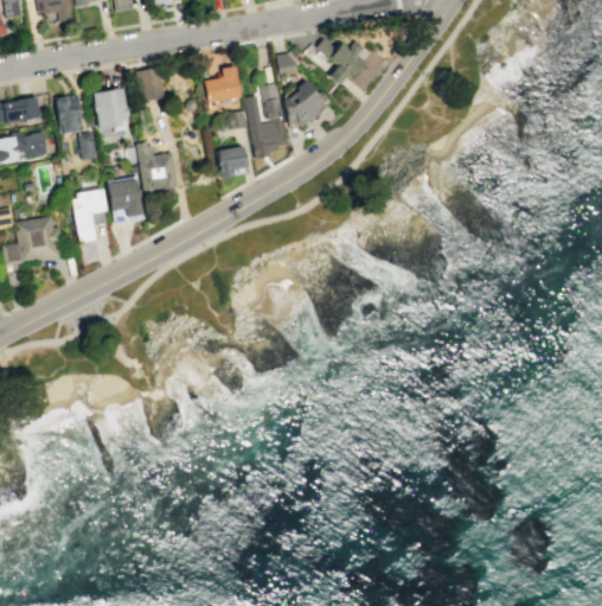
[(4,0),(7,18),(25,14),(21,0),(4,0)]
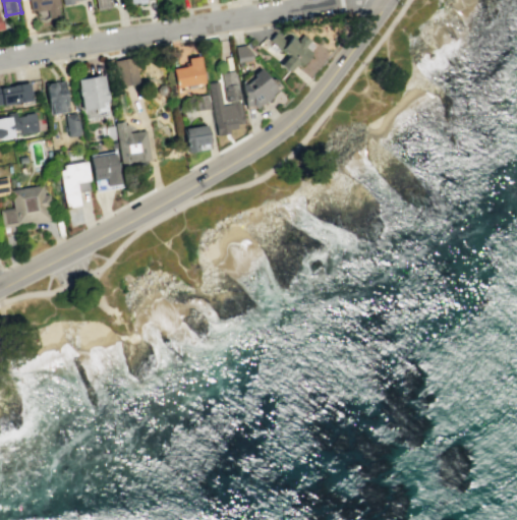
[(32,0),(34,10),(38,10),(38,12),(51,10),(52,15),(61,14),(60,6),(62,6),(61,0),(32,0)]
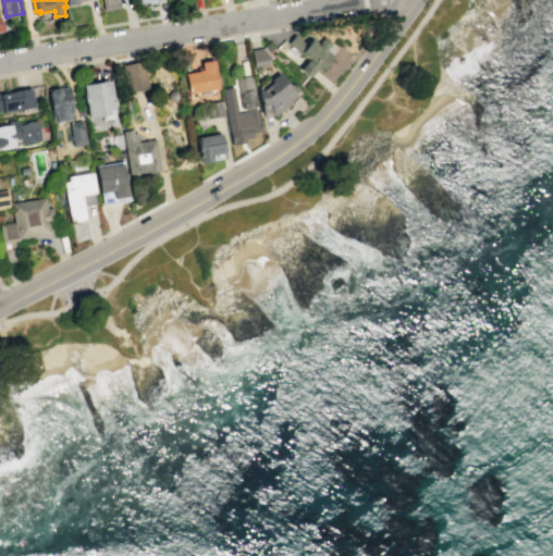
[(105,0),(107,10),(122,7),(120,0),(105,0)]
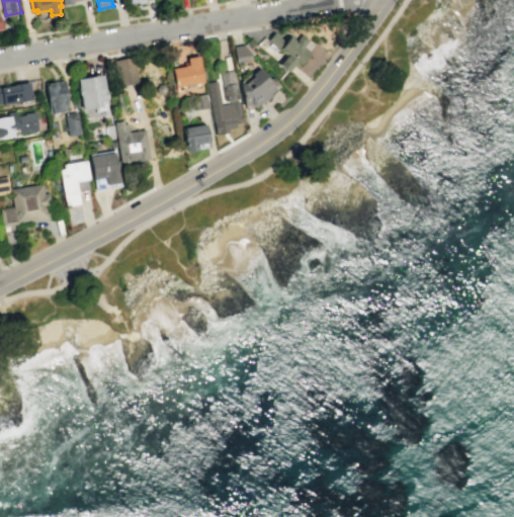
[(270,40),(288,57),(281,65),(289,72),(297,63),(301,66),(313,53),(306,47),(311,41),(304,35),(298,40),(292,35),(288,40),(278,31),(270,40)]
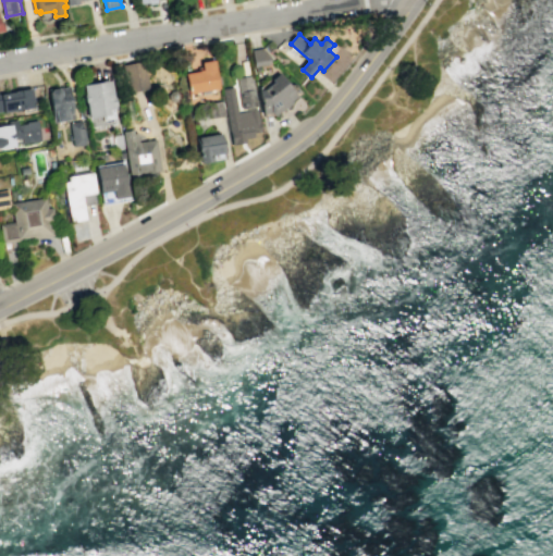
[(255,50),(257,68),(275,64),(274,60),(266,48),(255,50)]
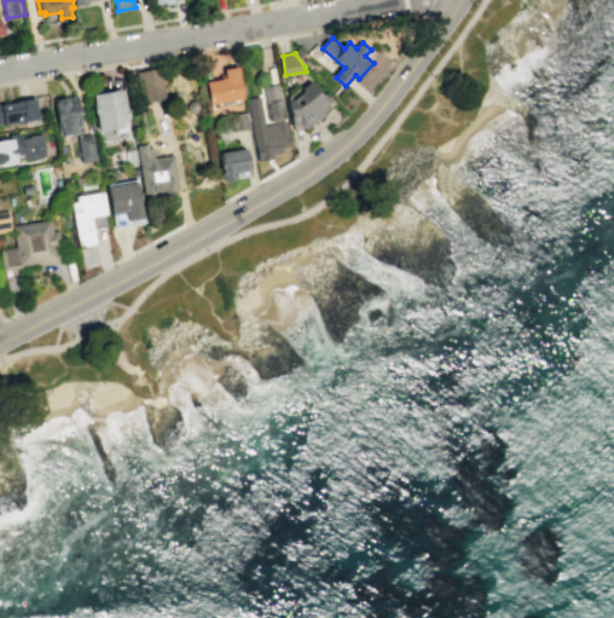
[(212,104),(245,99),(241,67),(226,69),(227,75),(222,76),(224,80),(208,82),(212,104)]
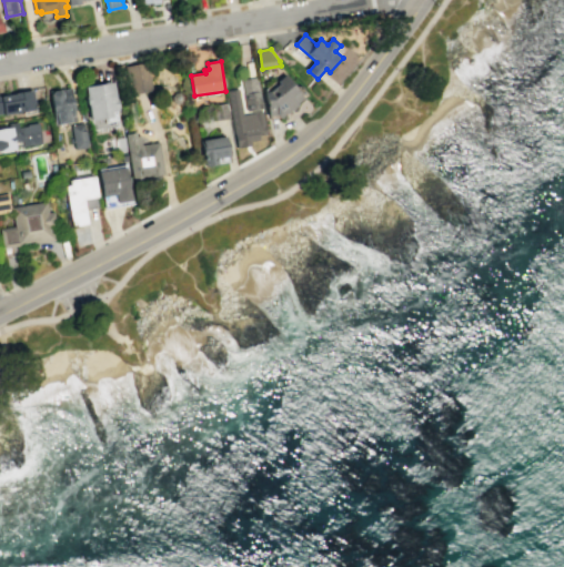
[(128,67),(134,94),(157,91),(149,62),(128,67)]
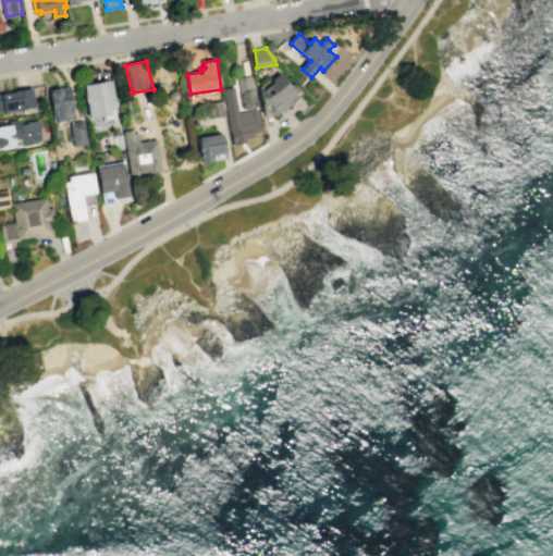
[(261,90),(266,114),(273,113),(277,116),(305,94),(285,69),(273,81),(274,83),(265,90),(261,90)]
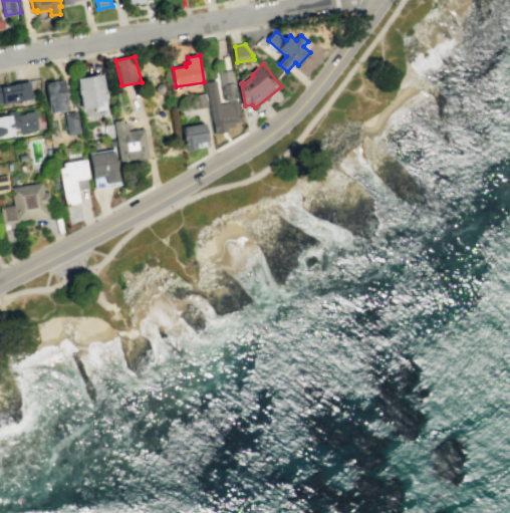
[(221,72),(226,101),(240,98),(235,70),(221,72)]
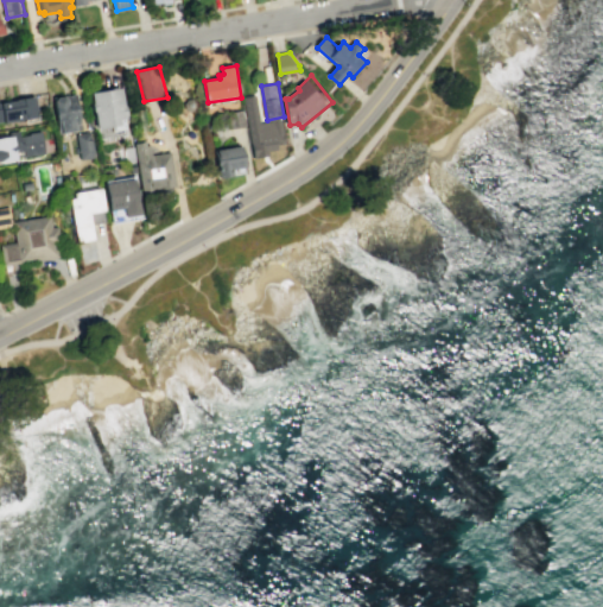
[(93,93),(99,130),(127,125),(127,119),(128,118),(126,105),(124,88),(93,93)]
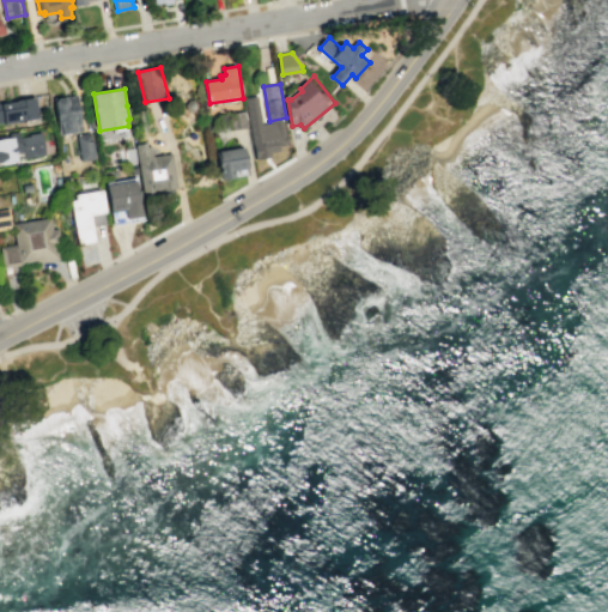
[(56,98),(78,95),(85,132),(61,135),(56,98)]
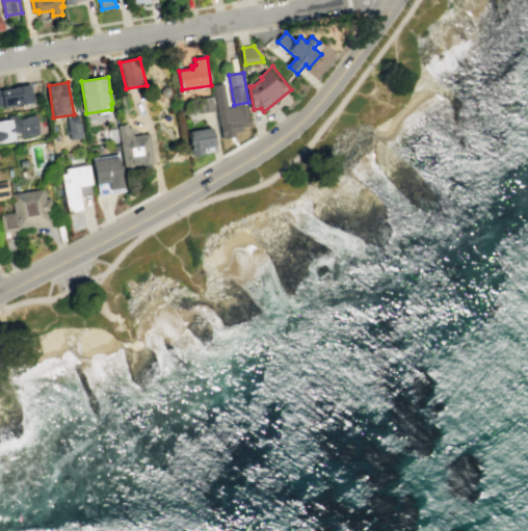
[(0,88),(31,83),(34,102),(5,108),(5,107),(0,107),(0,88)]
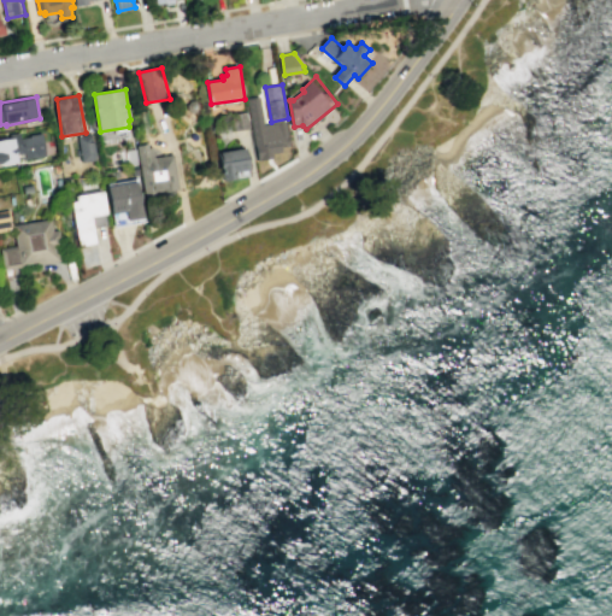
[(249,99),(262,98),(266,125),(288,122),(292,146),(283,147),(283,153),(275,154),(275,158),(260,160),(249,99)]
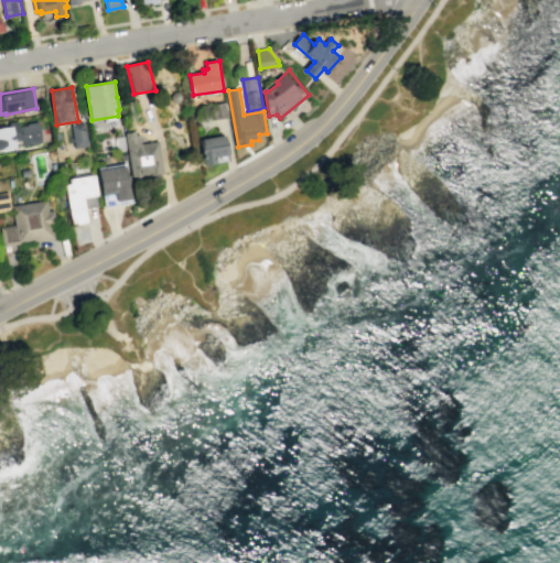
[(228,103),(214,105),(217,120),(230,118),(228,103)]
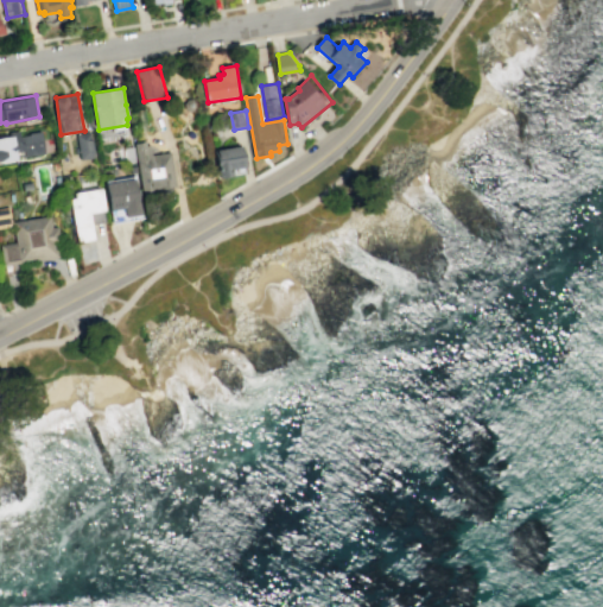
[(0,139),(0,162),(19,160),(18,152),(25,151),(26,157),(48,153),(43,132),(32,133),(32,136),(23,137),(21,131),(12,132),(12,137),(0,139)]
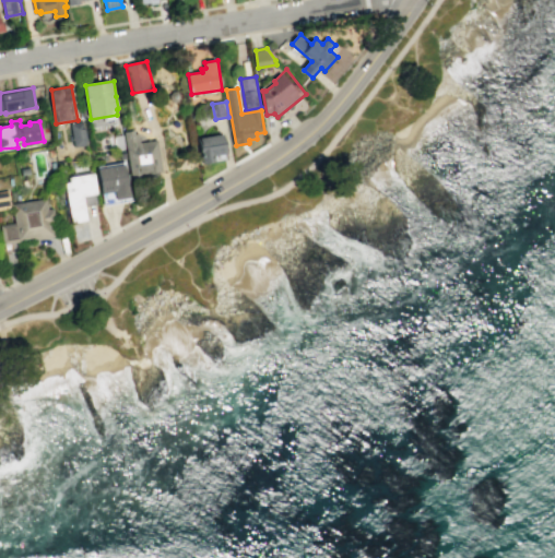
[(73,123),(77,147),(90,145),(86,121),(73,123)]
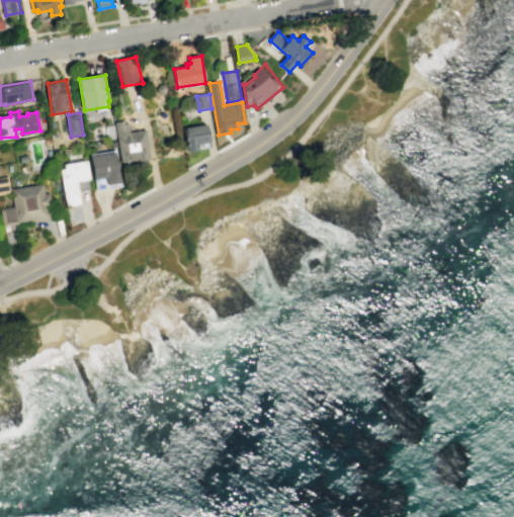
[(116,122),(122,164),(153,161),(148,130),(131,133),(129,120),(116,122)]
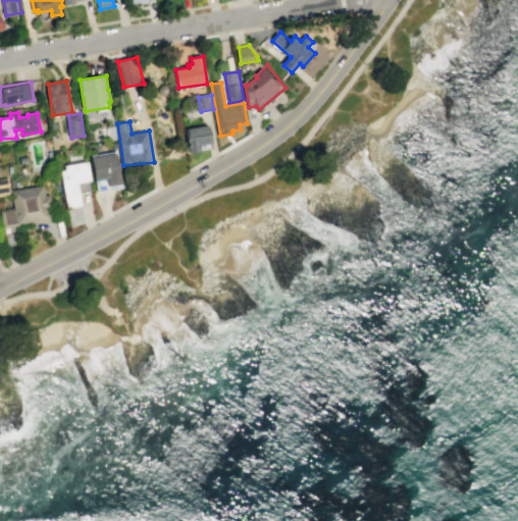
[(187,129),(190,153),(214,149),(210,125),(187,129)]
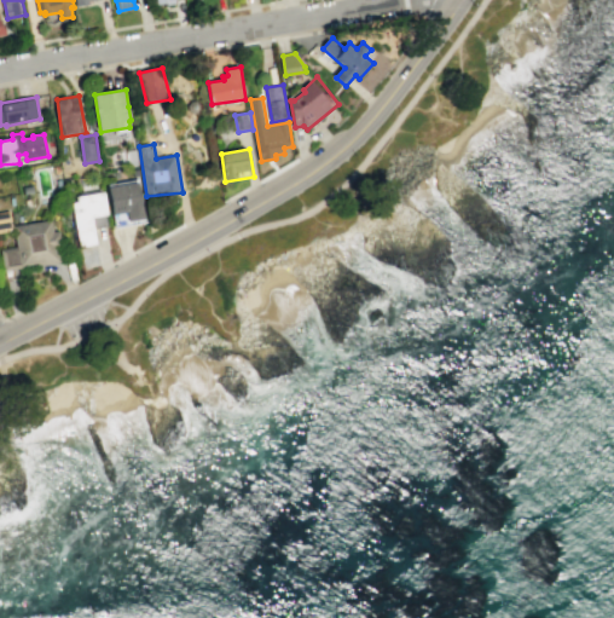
[(110,186),(139,182),(146,219),(129,220),(128,212),(114,214),(110,186)]
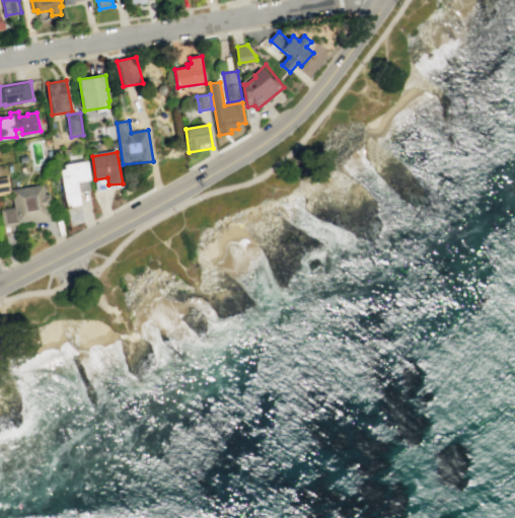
[(21,156),(28,155),(30,162),(22,163),(21,156)]
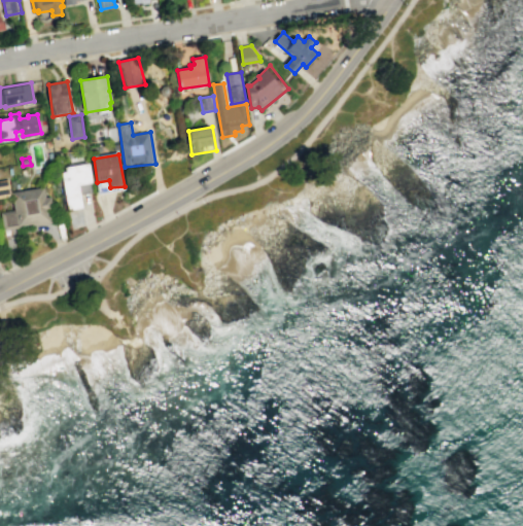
[(66,167),(66,172),(62,173),(68,209),(72,208),(72,210),(83,208),(80,195),(93,191),(93,183),(90,164),(66,167)]
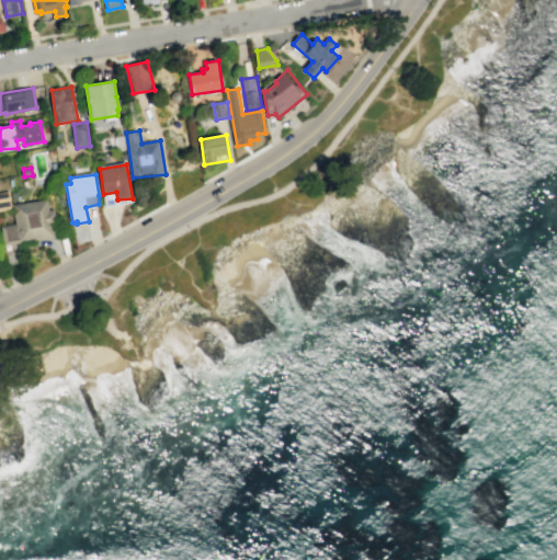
[(12,205),(16,224),(1,227),(6,246),(21,243),(21,241),(34,239),(35,241),(56,237),(54,225),(57,225),(55,209),(50,210),(48,200),(12,205)]
